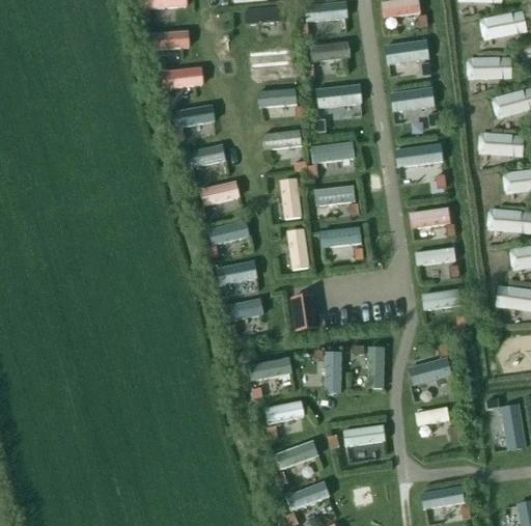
[(413,25),(411,0),(381,0),(383,27),(413,25)]
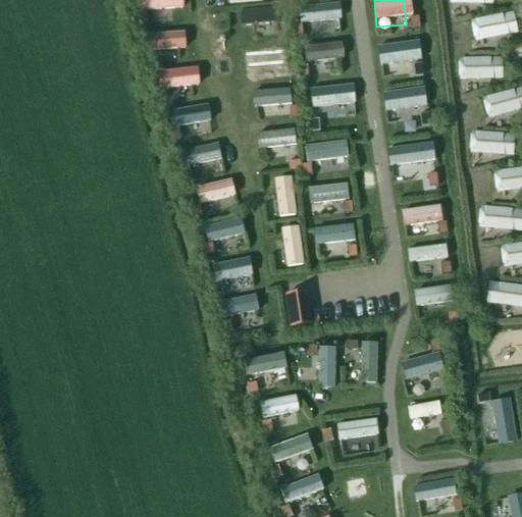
[(338,6),(302,9),(303,23),(340,20),(338,6)]
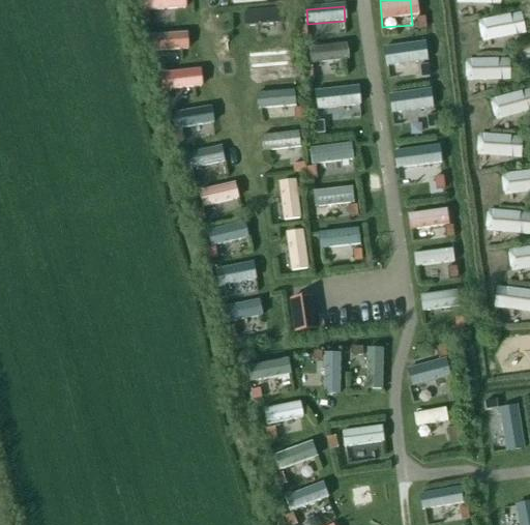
[(149,8),(141,9),(141,22),(149,21),(149,8)]
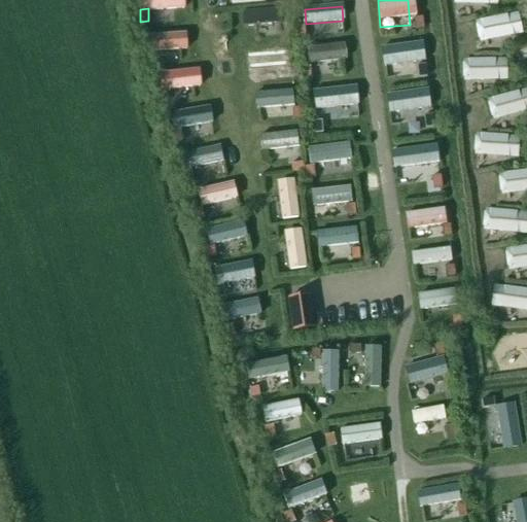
[(276,11),(241,14),(243,35),(278,32),(276,11)]
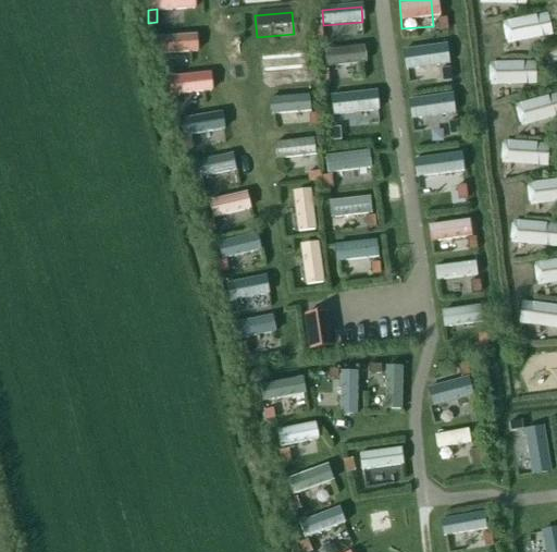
[(552,36),(548,12),(503,19),(506,43),(552,36)]
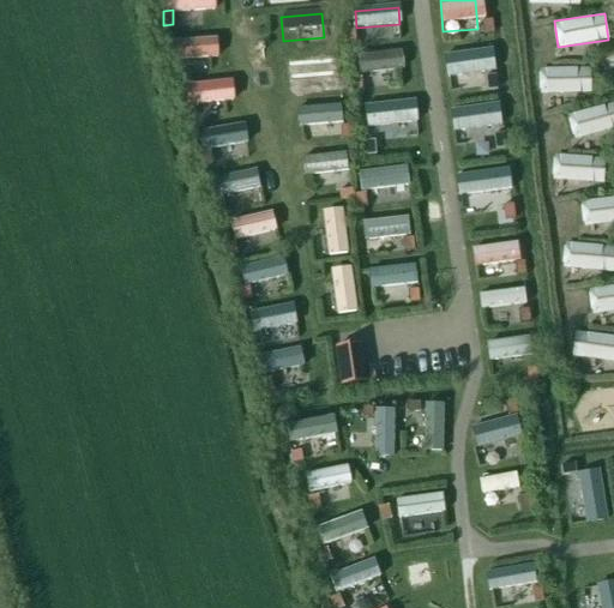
[(483,31),(492,30),(491,16),(481,17),(483,31)]
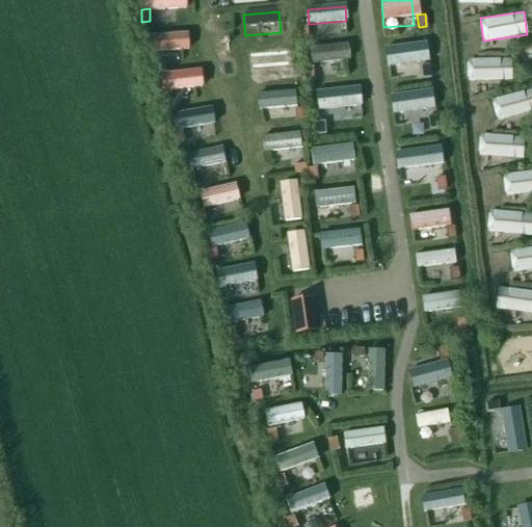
[(307,21),(298,21),(299,33),(308,33),(307,21)]
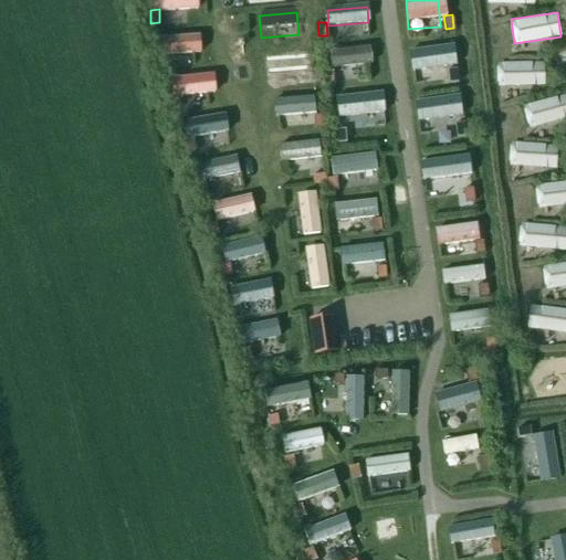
[(196,49),(196,30),(163,31),(163,49),(196,49)]
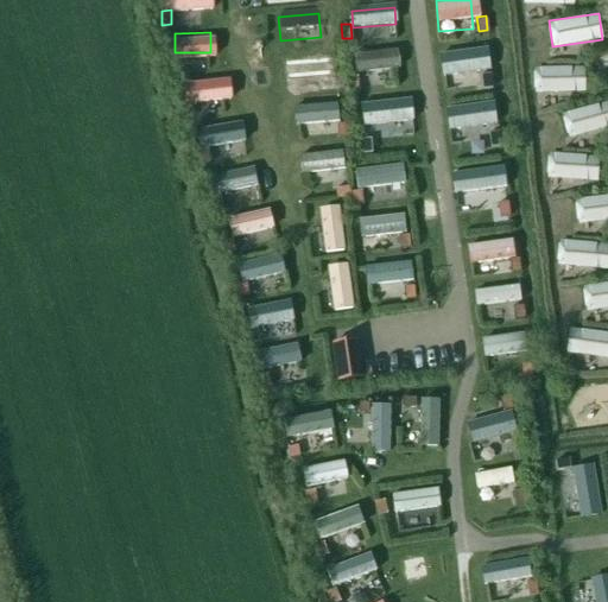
[(392,46),(353,51),(355,73),(396,68),(392,46)]
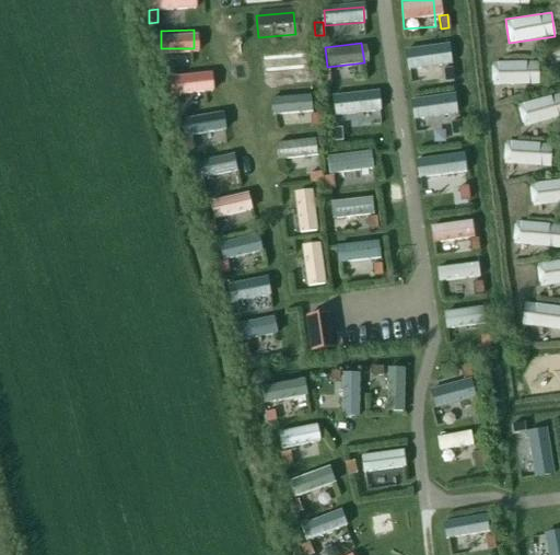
[(439,70),(435,44),(406,49),(410,74),(439,70)]
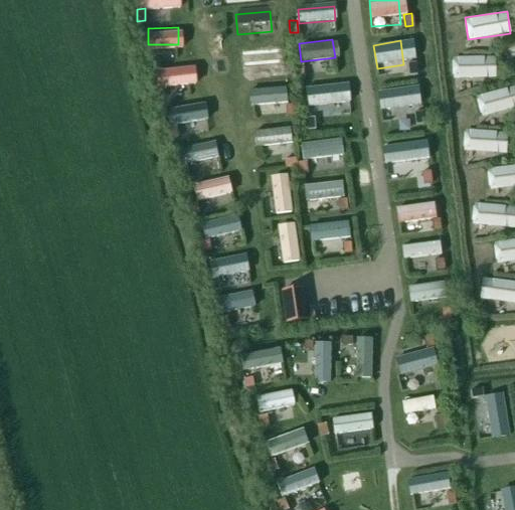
[(274,45),(239,51),(244,75),(278,69),(274,45)]
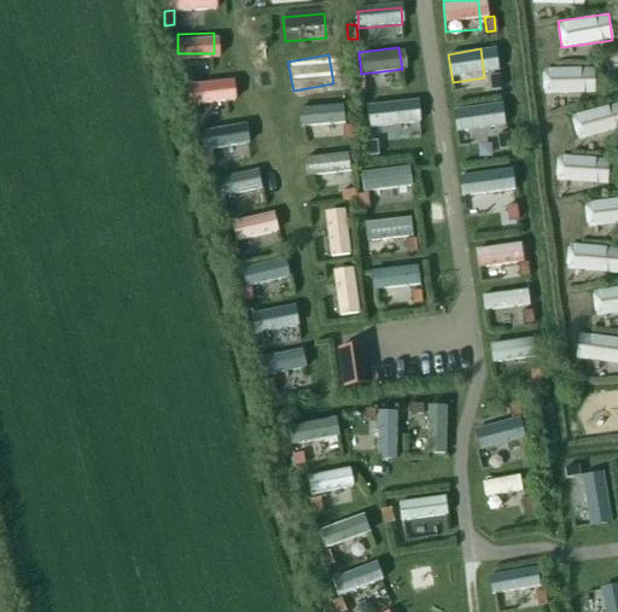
[(595,92),(594,66),(544,69),(546,93),(595,92)]
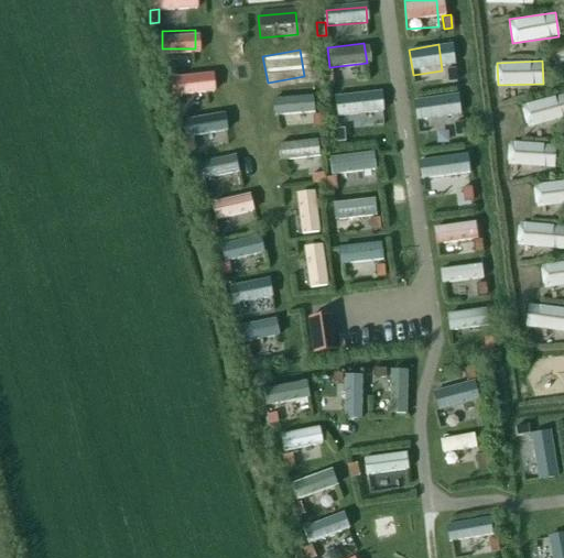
[(308,79),(317,78),(316,65),(307,66),(308,79)]
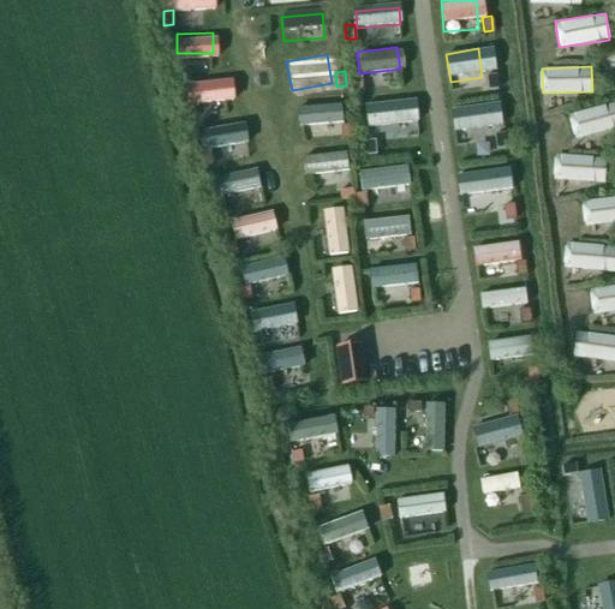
[(488,88),(497,87),(496,72),(487,73),(488,88)]
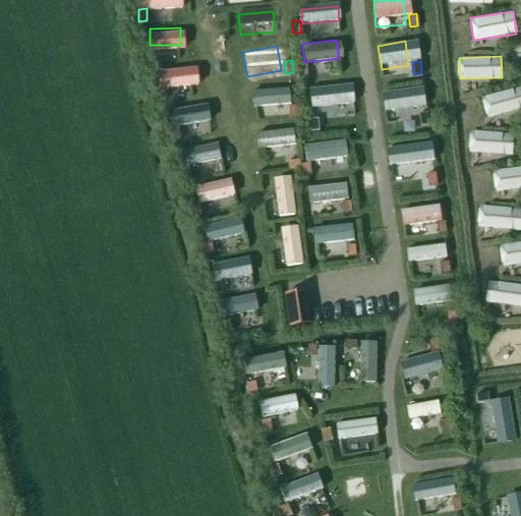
[(306,62),(298,63),(299,75),(307,74),(306,62)]
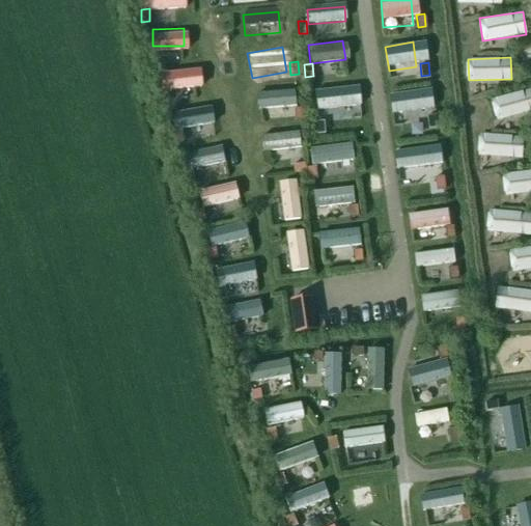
[(195,83),(195,65),(165,65),(165,83),(195,83)]
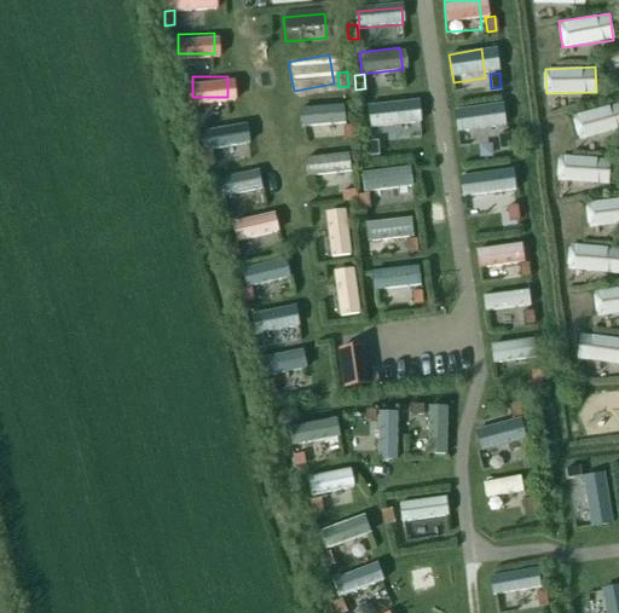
[(492,120),(490,96),(460,98),(462,122),(492,120)]
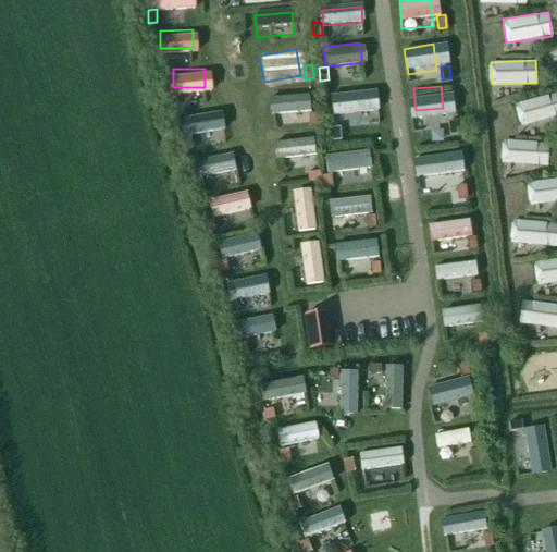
[(556,115),(556,92),(516,103),(522,126),(556,115)]
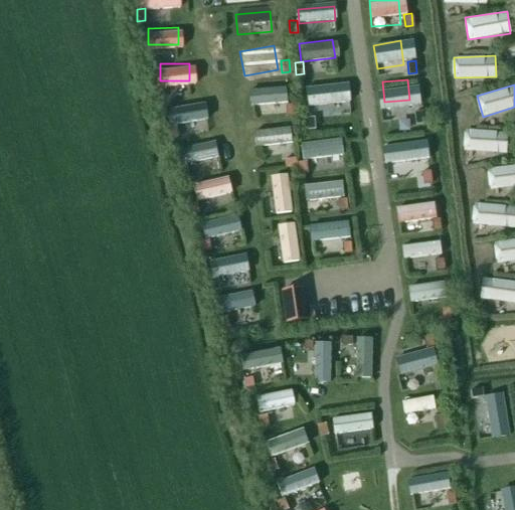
[(162,86),(154,87),(154,99),(162,98),(162,86)]
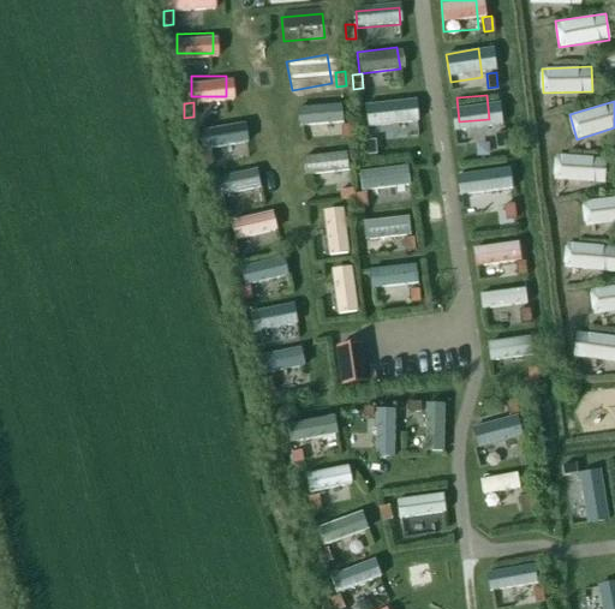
[(330,102),(298,106),(300,131),(333,127),(330,102)]
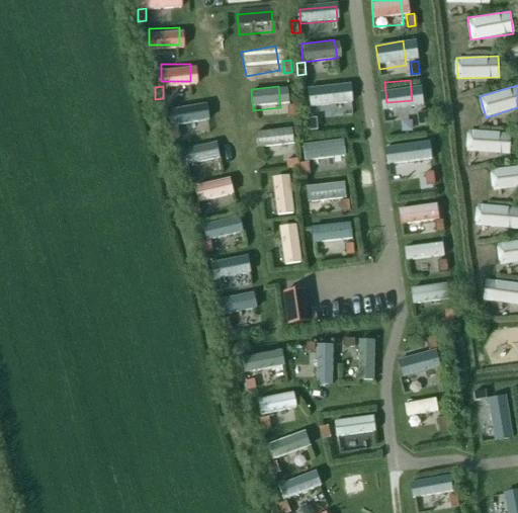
[(338,87),(304,91),(306,108),(340,104),(338,87)]
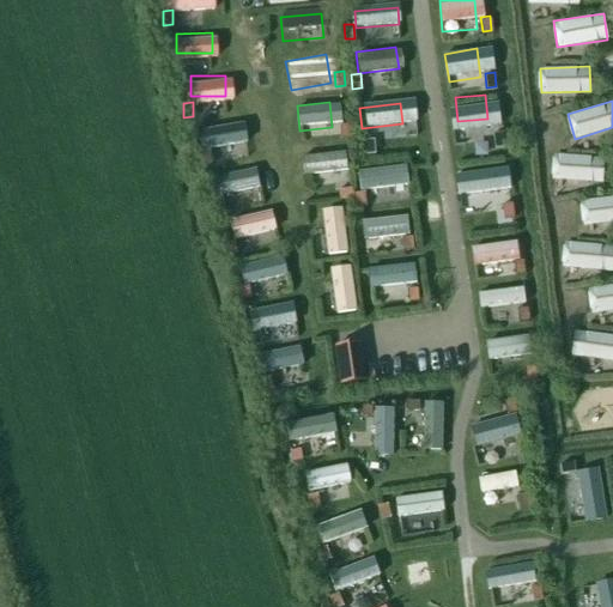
[(244,139),(241,117),(205,123),(208,145),(244,139)]
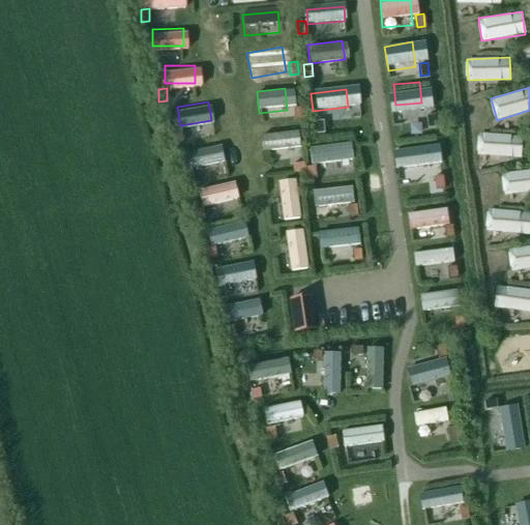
[(295,116),(303,116),(302,104),(294,104),(295,116)]
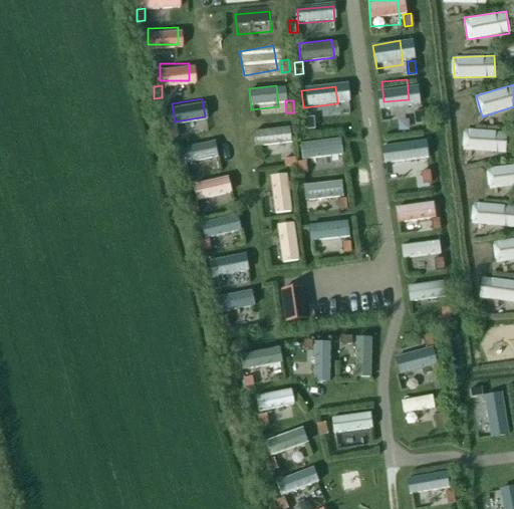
[(415,121),(422,121),(421,109),(413,109),(415,121)]
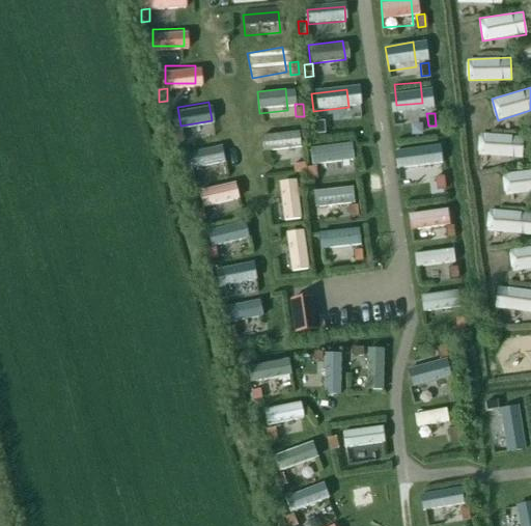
[(315,132),(324,131),(323,118),(314,119),(315,132)]
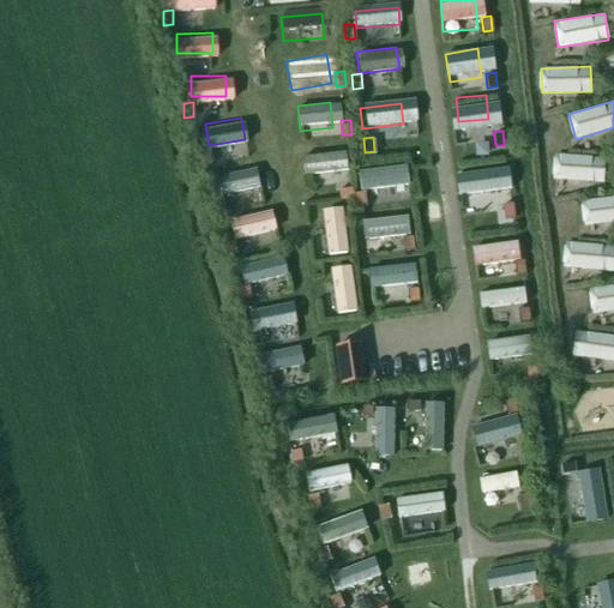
[(210,148),(200,149),(203,163),(212,161),(210,148)]
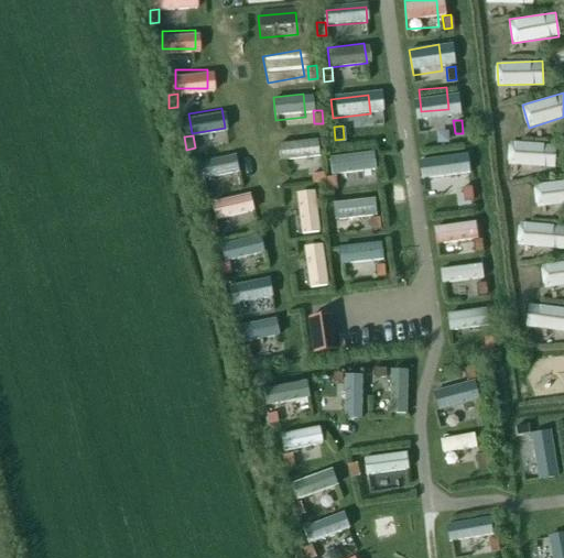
[(458,161),(455,135),(422,141),(426,166),(458,161)]
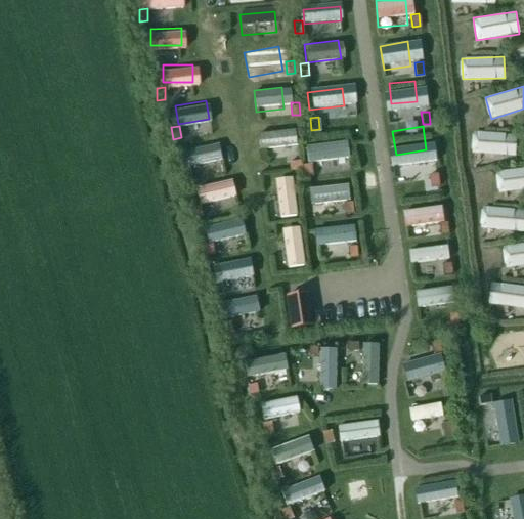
[(289,129),(254,136),(258,159),(293,152),(289,129)]
